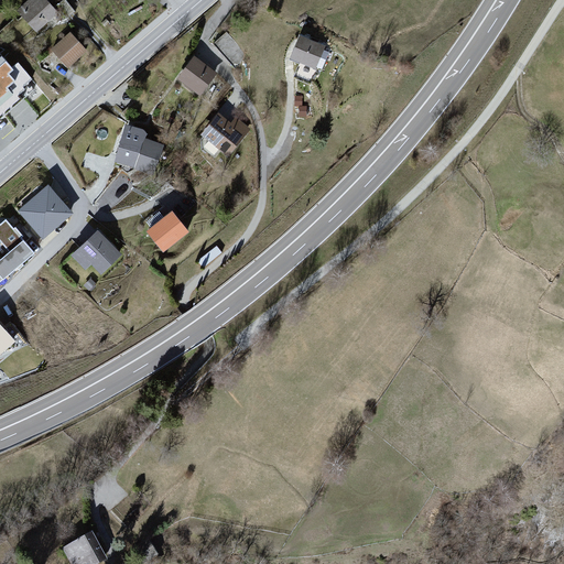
[(57,9),(49,0),(24,0),(18,7),(36,28),(57,9)]
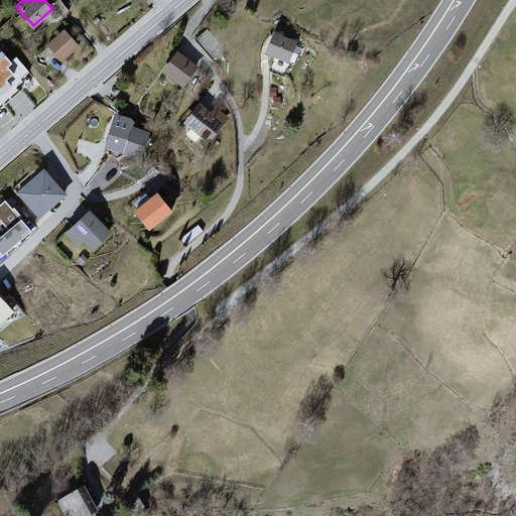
[(81,46),(66,28),(47,43),(62,61),(81,46)]
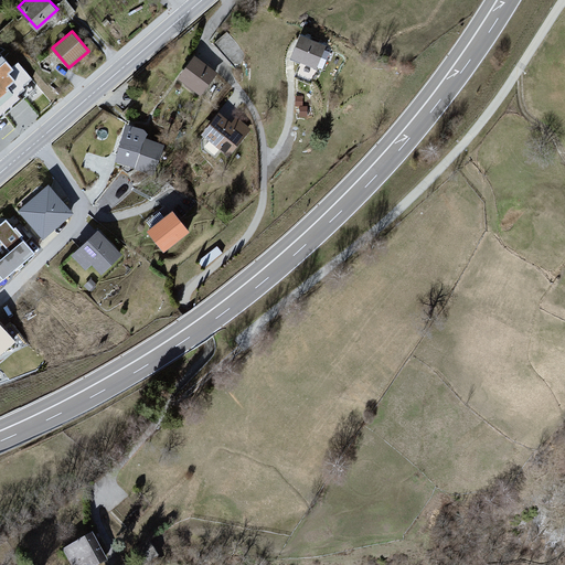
[(233,61),(245,49),(228,32),(216,44),(233,61)]
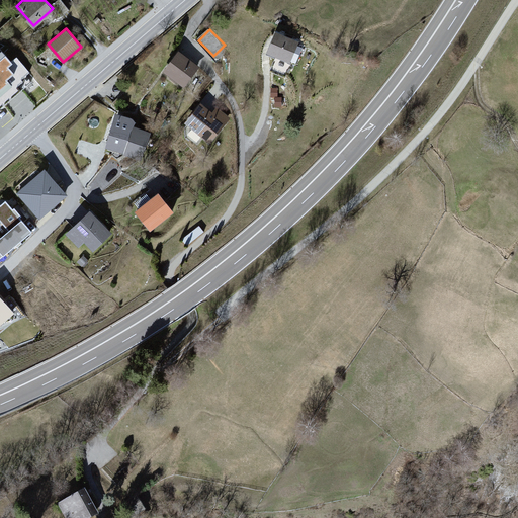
[(303,44),(278,33),(269,53),(293,64),(303,44)]
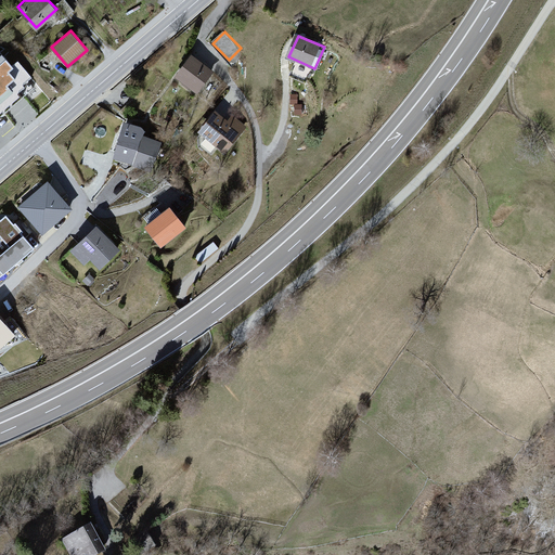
[(0,53),(0,115),(36,88),(7,49),(0,53)]
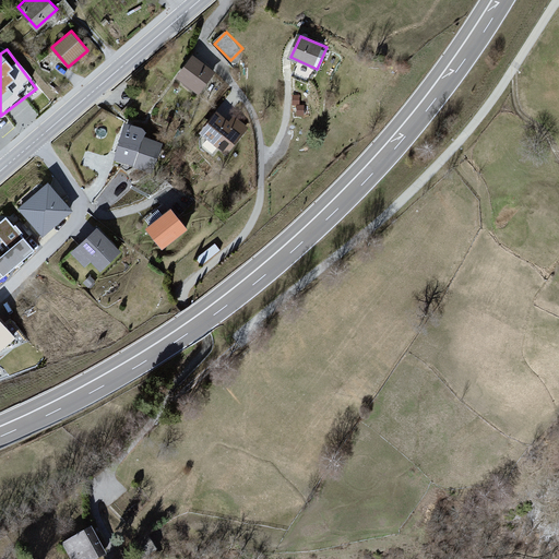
[(217,74),(194,57),(177,80),(199,97),(217,74)]
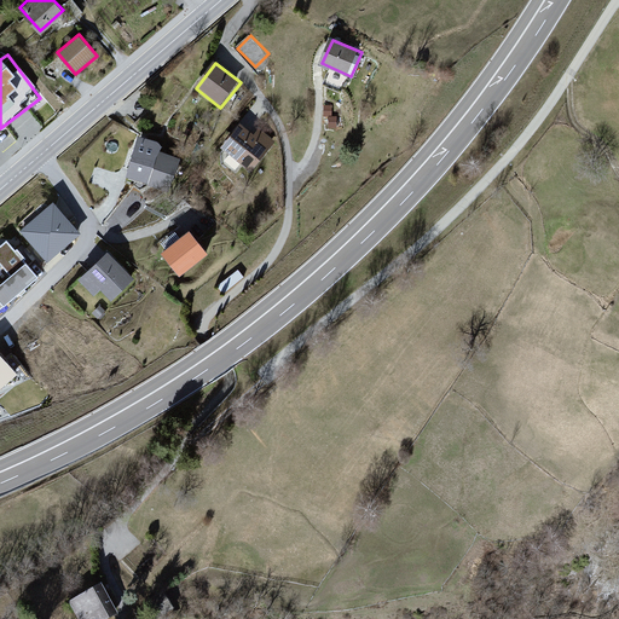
[(255,134),(244,126),(225,151),(254,173),(277,142),(260,128),(255,134)]
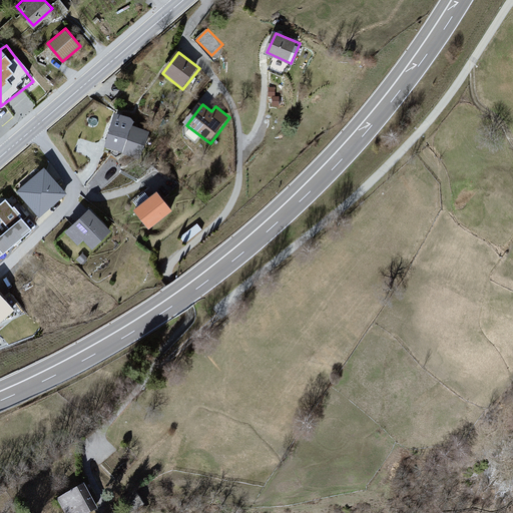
[(136,121),(116,114),(105,148),(140,160),(150,132),(132,126),(136,121)]
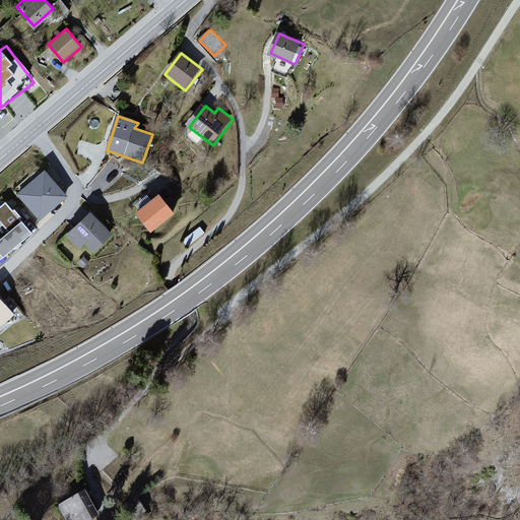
[(45,169),(18,190),(39,217),(65,195),(45,169)]
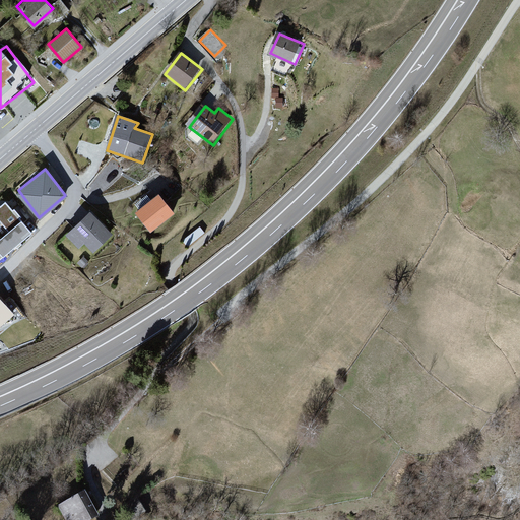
[(160,194),(137,209),(148,226),(174,210),(160,194)]
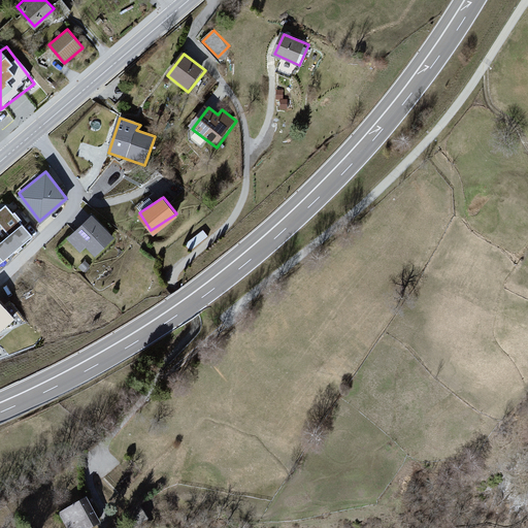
[(5,204),(0,207),(0,258),(31,236),(5,204)]
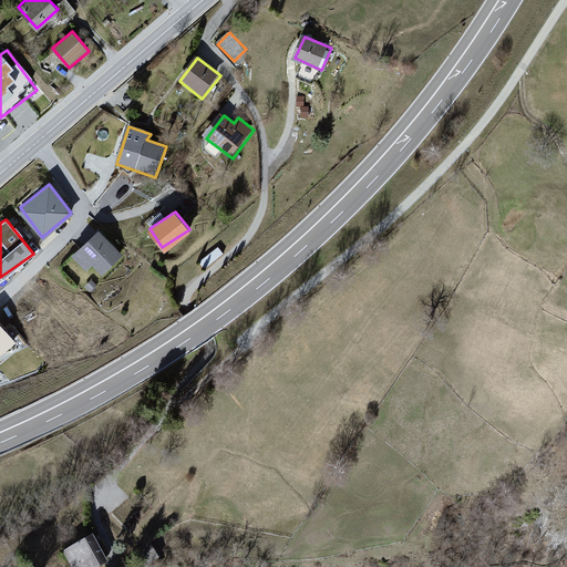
[(123,258),(101,234),(73,258),(86,272),(94,266),(103,276),(123,258)]
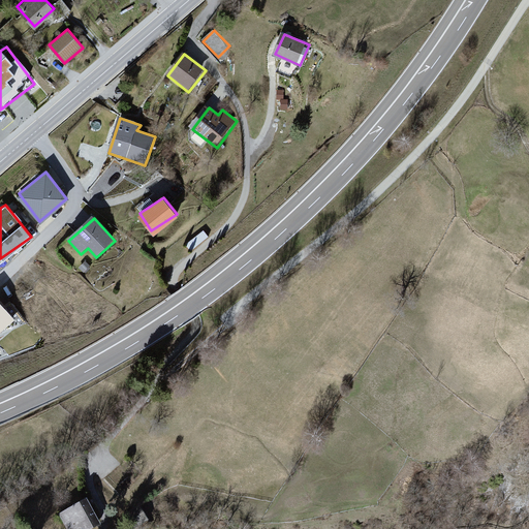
[(188,244),(193,250),(210,237),(205,230),(188,244)]
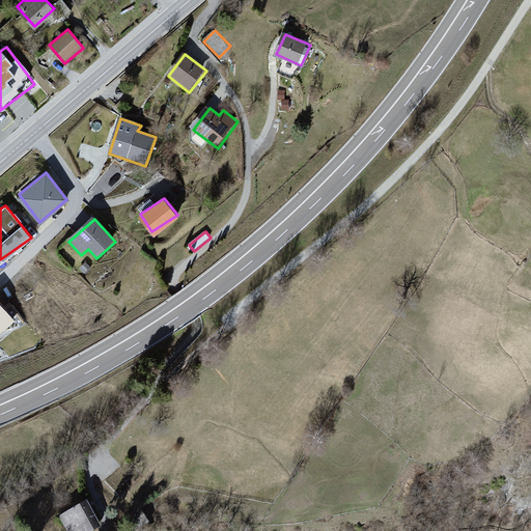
[(0,304),(0,328),(12,319),(0,304)]
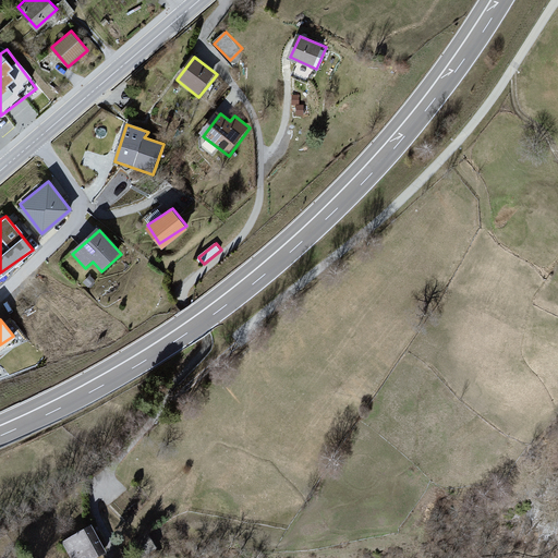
[(92,525),(61,542),(70,557),(96,557),(106,554),(92,525)]
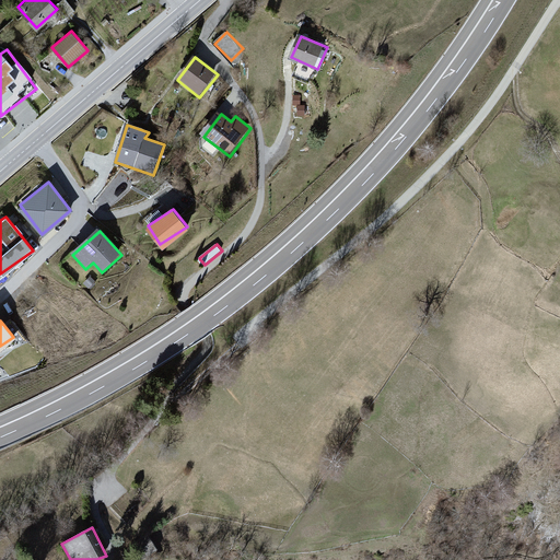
[(156,549),(146,534),(132,544),(143,559),(156,549)]
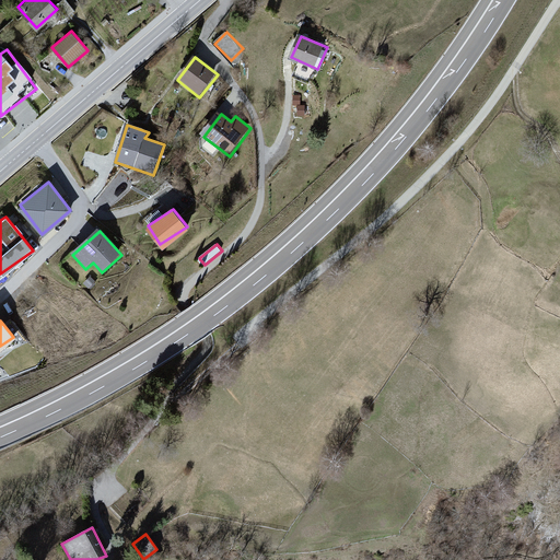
All buildings are outlined.
